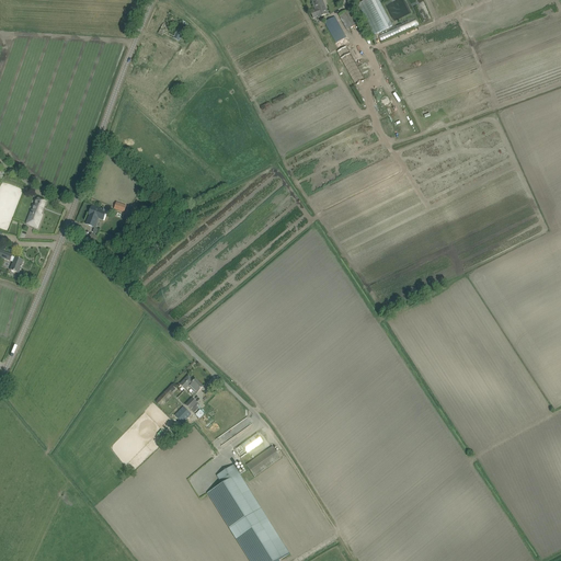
[(322,0),(311,0),(315,9),(310,11),(313,20),(318,18),(319,19),(328,14),(322,0)]
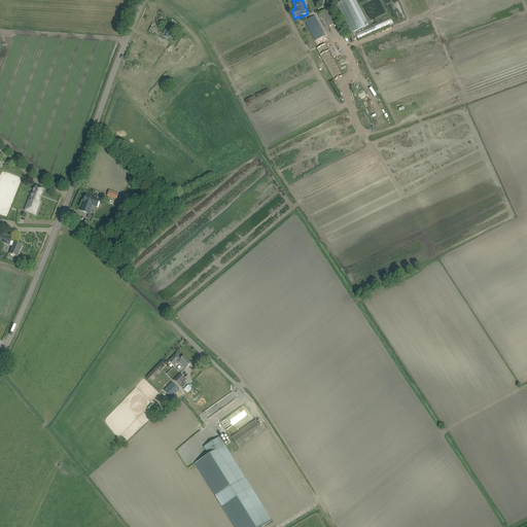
[(336,24),(330,13),(327,9),(318,14),(326,29),(336,24)]
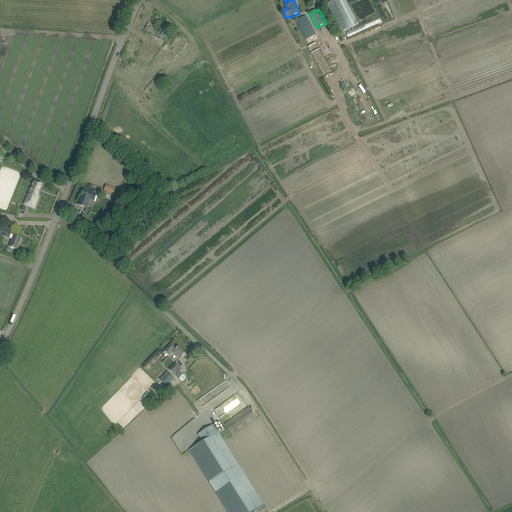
[(318,38),(308,20),(305,16),(296,21),(308,43),(318,38)]
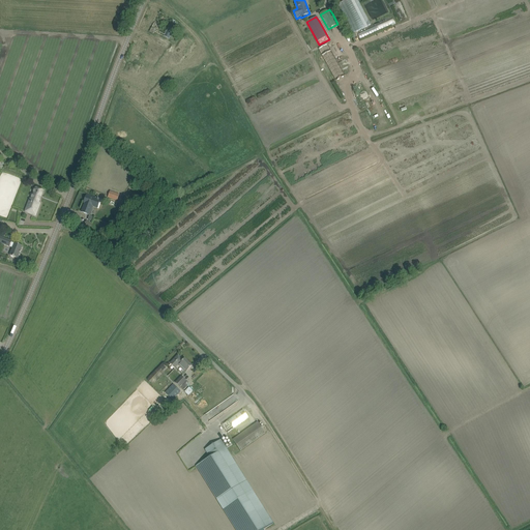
[(381,29),(379,24),(361,32),(363,37),(381,29)]
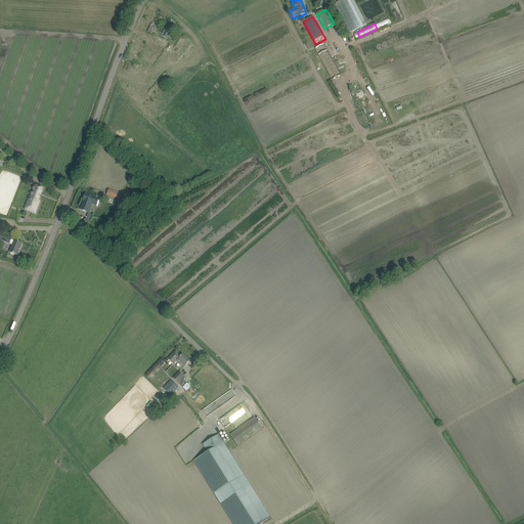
[(194,27),(189,31),(204,49),(209,45),(194,27)]
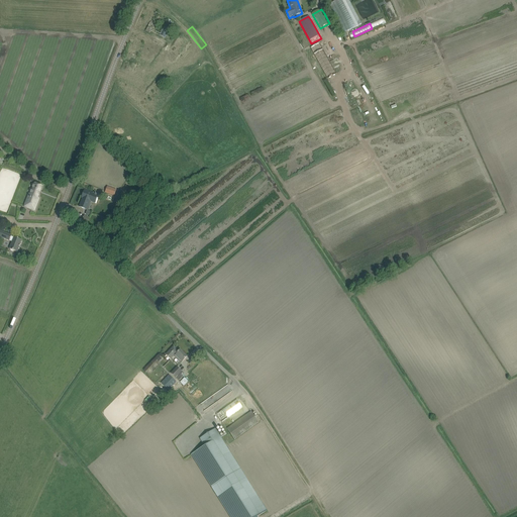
[(136,45),(131,43),(128,50),(138,55),(141,46),(140,45),(141,43),(137,42),(136,45)]
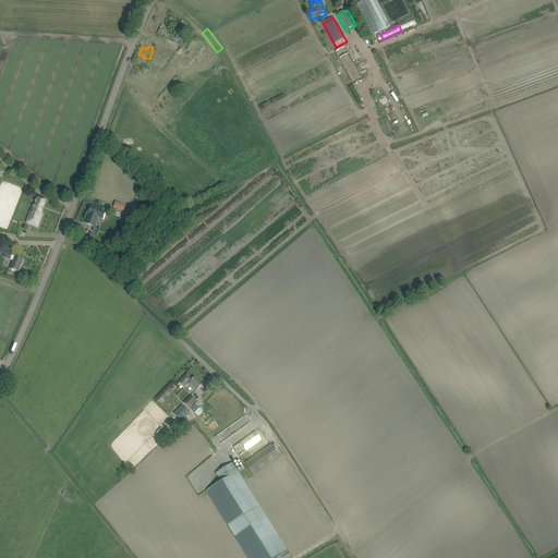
[(335,51),(353,85),(363,81),(344,47),(335,51)]
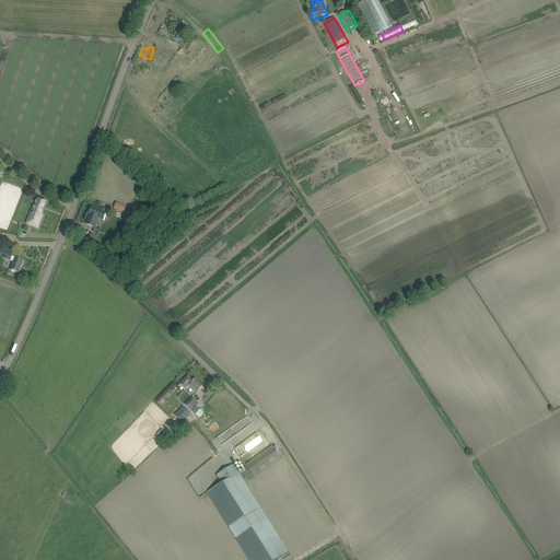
[(31,213),(26,224),(37,229),(43,214),(42,214),(46,202),(37,199),(32,213),(31,213)]
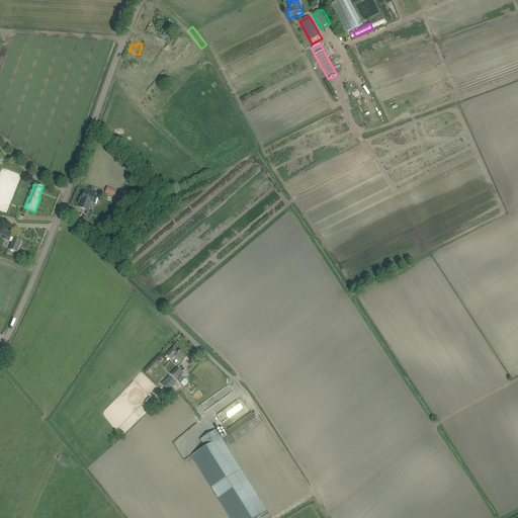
[(107,188),(105,193),(114,196),(116,191),(107,188)]
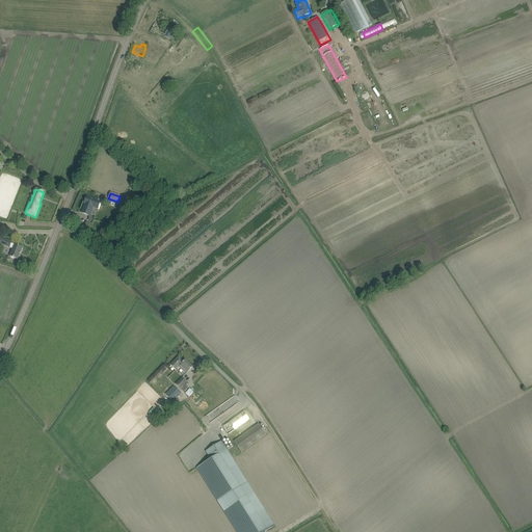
[(85,204),(81,213),(89,216),(92,207),(98,209),(101,202),(99,201),(100,200),(98,200),(98,201),(91,197),(87,196),(84,204),(85,204)]
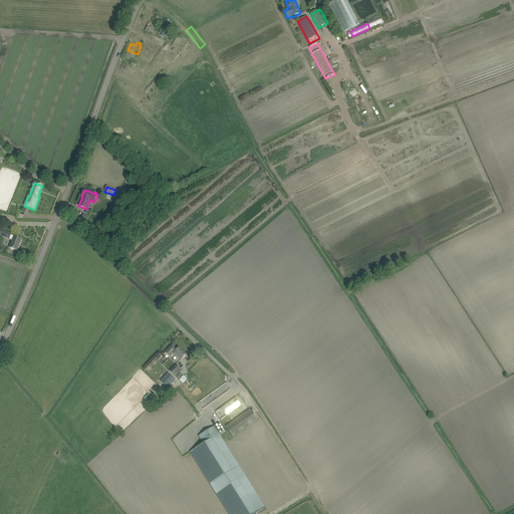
[(84,214),(81,219),(86,222),(89,217),(84,214)]
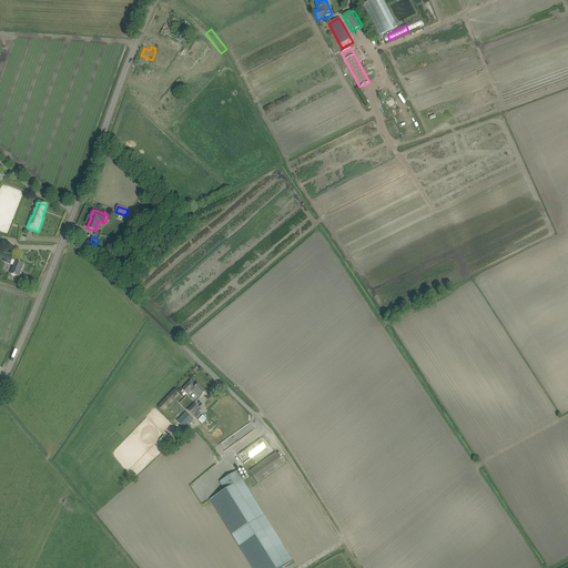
[(11,263),(14,265),(10,274),(11,274),(11,275),(13,276),(14,276),(19,277),(24,265),(16,261),(16,262),(12,261),(13,259),(1,254),(0,255),(0,261),(10,265),(11,263)]
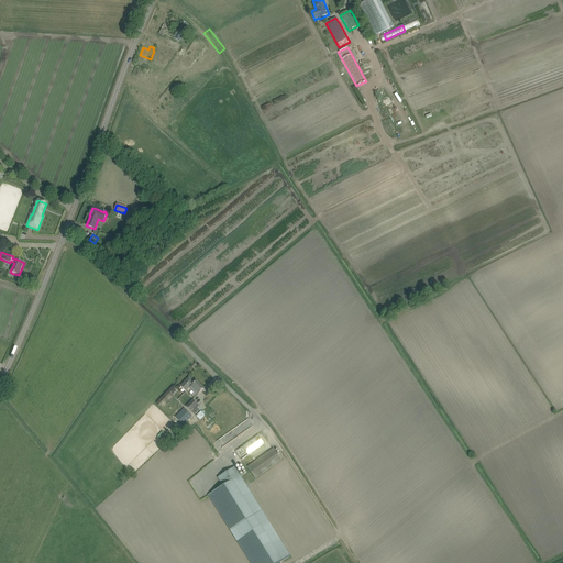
[(196,382),(195,383),(189,377),(180,386),(186,392),(189,388),(190,388),(197,382),(196,382)]
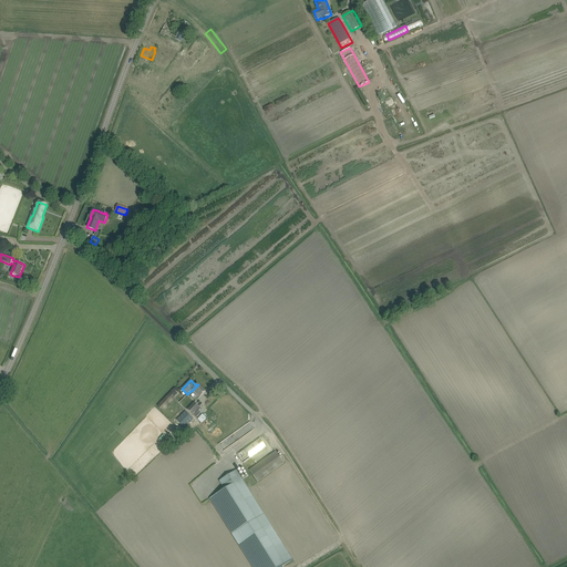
[(205,392),(198,384),(192,391),(198,399),(205,392)]
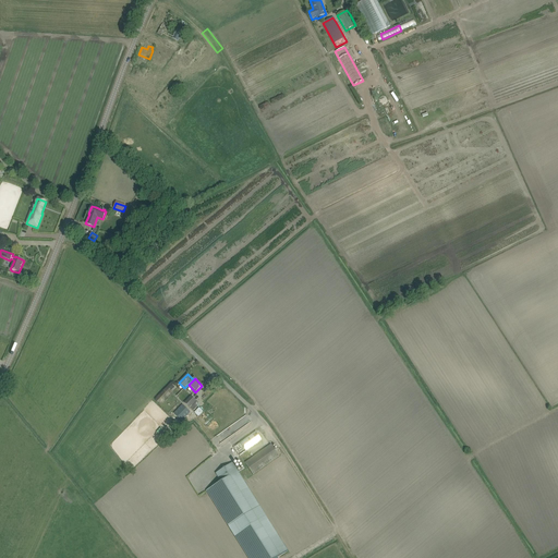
[(191,396),(184,403),(192,410),(193,411),(199,404),(191,396)]
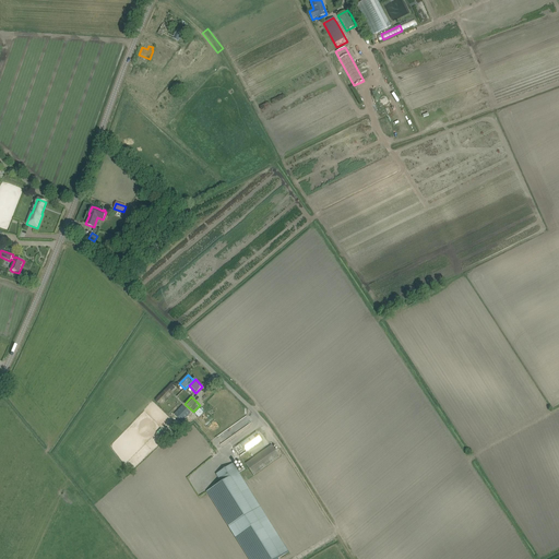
[(183,405),(175,415),(181,421),(190,413),(183,405)]
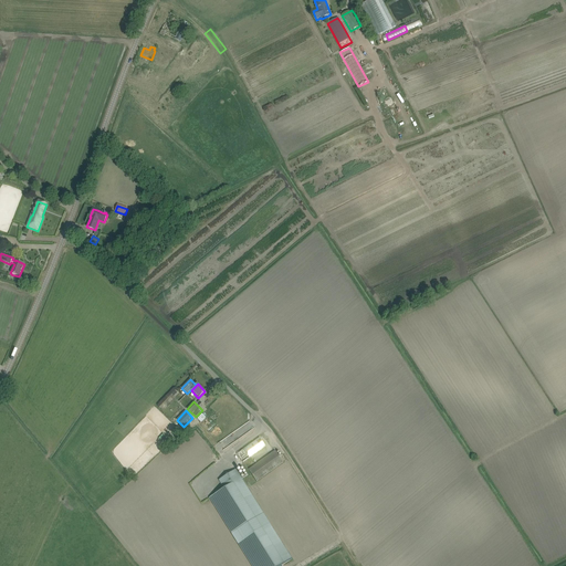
[(206,413),(200,418),(206,423),(210,418),(206,413)]
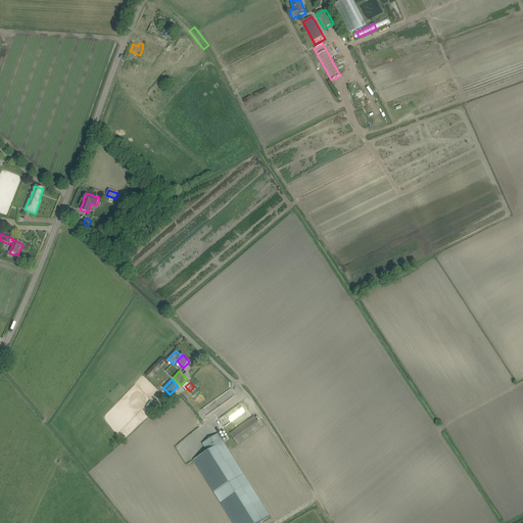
[(240,405),(219,420),(225,427),(241,415),(245,412),(240,405)]
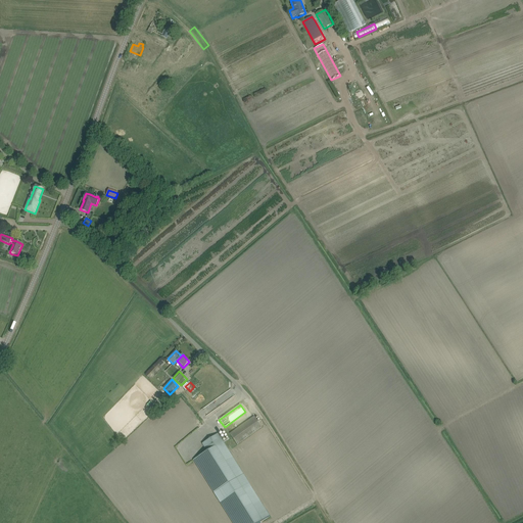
[(254,417),(230,434),(237,444),(262,427),(254,417)]
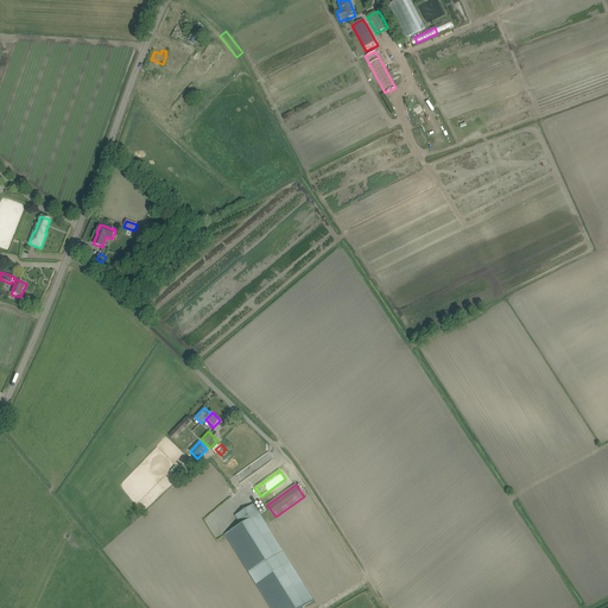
[(303,607),(315,601),(266,524),(254,504),(235,515),(240,525),(225,534),(270,607),(303,607)]
